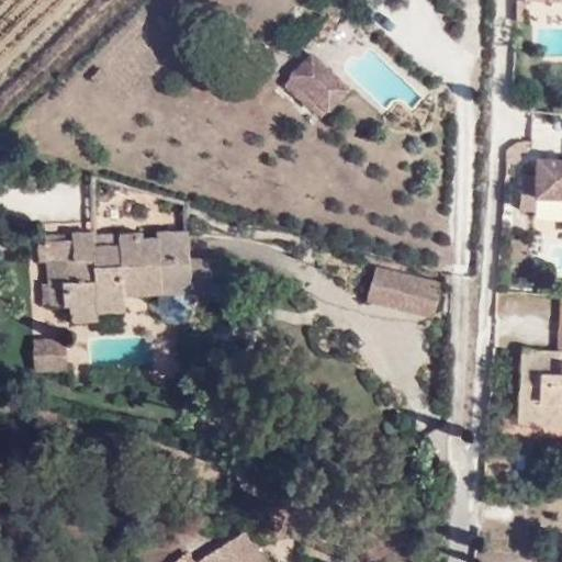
[(327,112),(350,88),(312,53),(289,77),(327,112)]
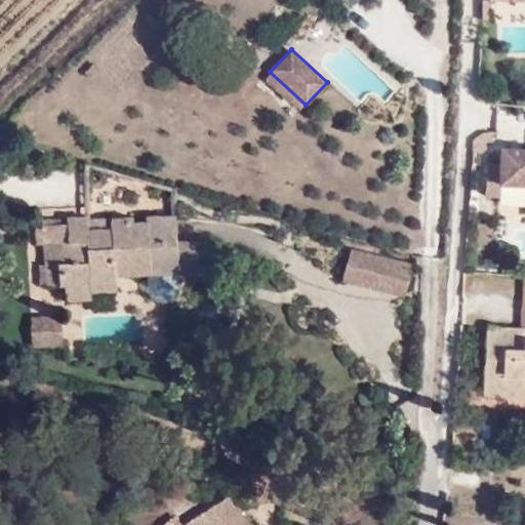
[(291,101),(300,110),(306,105),(270,72),(265,79),(290,103),(291,101)]
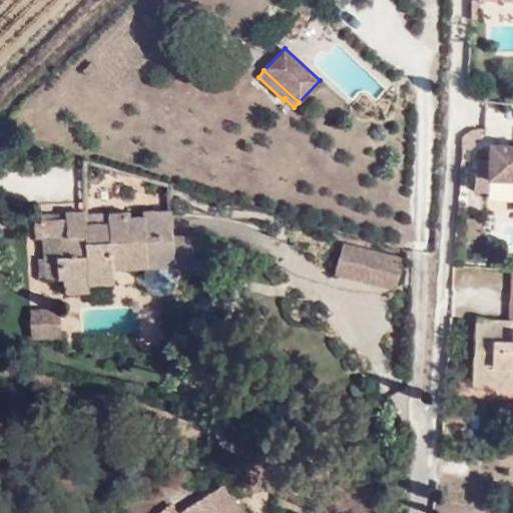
[(486,181),(512,182),(512,144),(488,143),(486,181)]
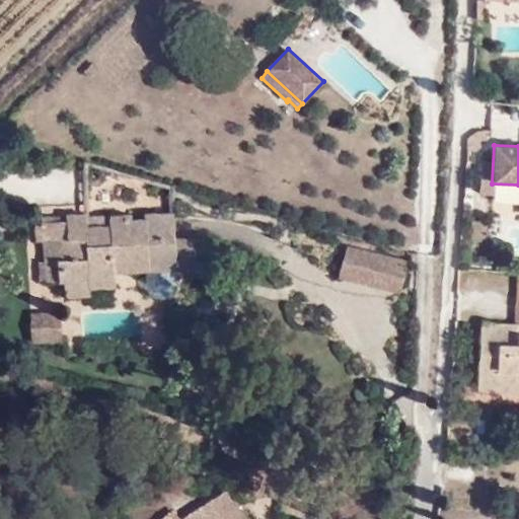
[(66,222),(35,224),(36,242),(56,241),(57,282),(62,282),(63,296),(88,295),(88,288),(113,287),(112,272),(194,269),(193,238),(172,239),(171,213),(144,215),(144,220),(129,220),(129,215),(107,216),(107,225),(84,226),(84,217),(83,214),(66,214),(66,222)]
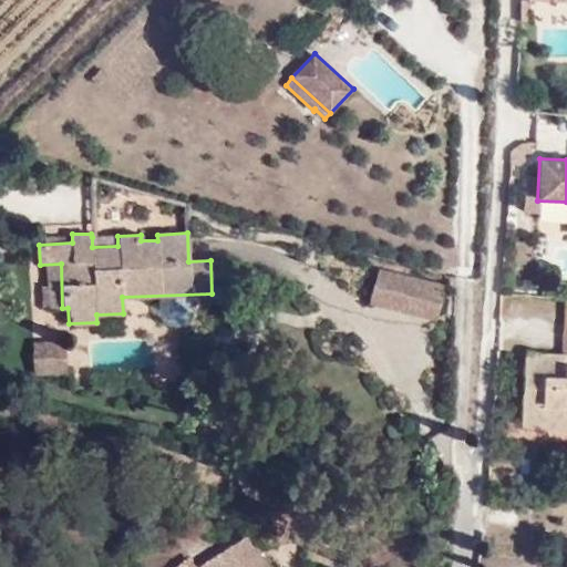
[(117,236),(92,237),(92,247),(117,246),(117,236)]
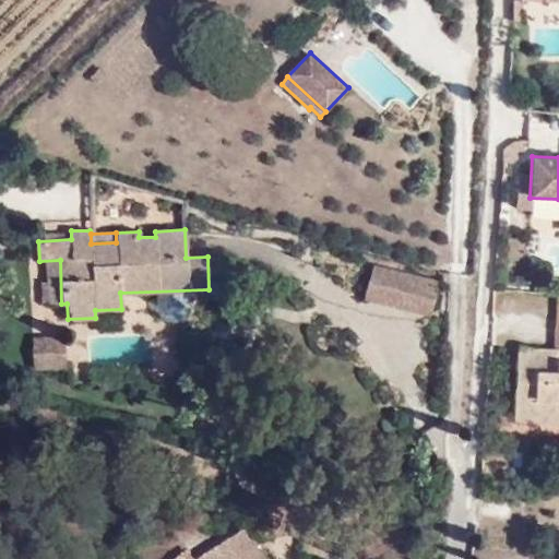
[(40,282),(42,305),(61,304),(60,260),(39,261),(40,282)]
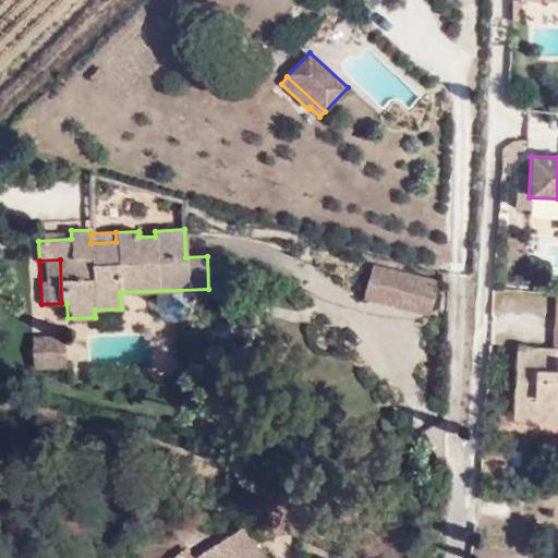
[(428,313),(437,280),(374,264),(365,296),(428,313)]
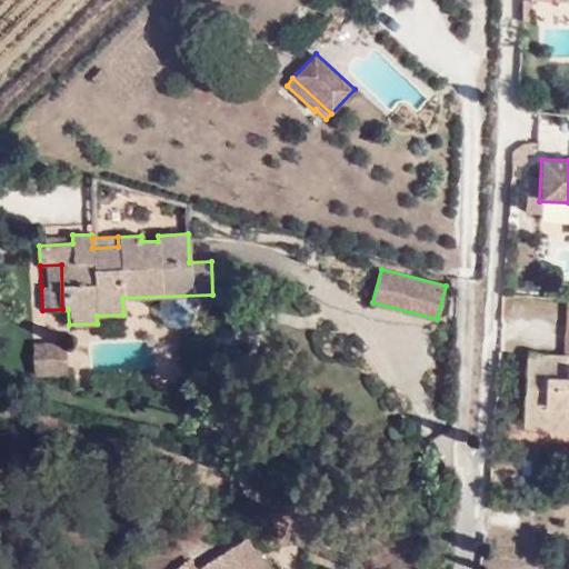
[(66,373),(65,342),(32,345),(33,376),(66,373)]
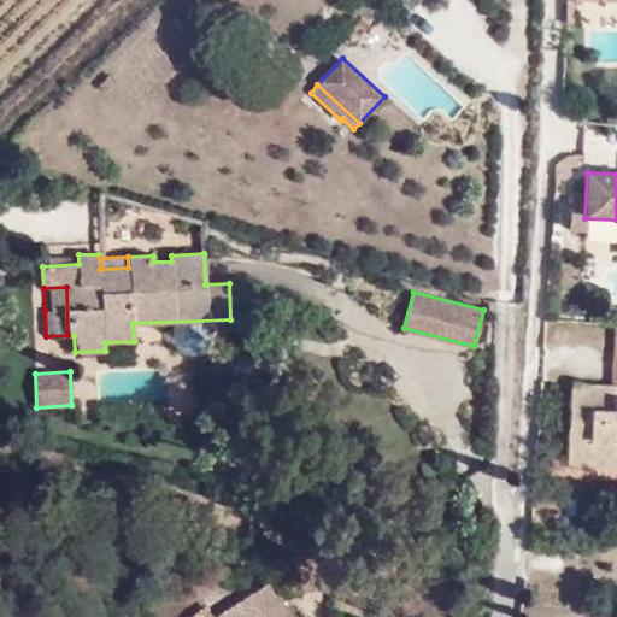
[(616,387),(609,387),(575,386),(570,468),(616,469),(616,387)]
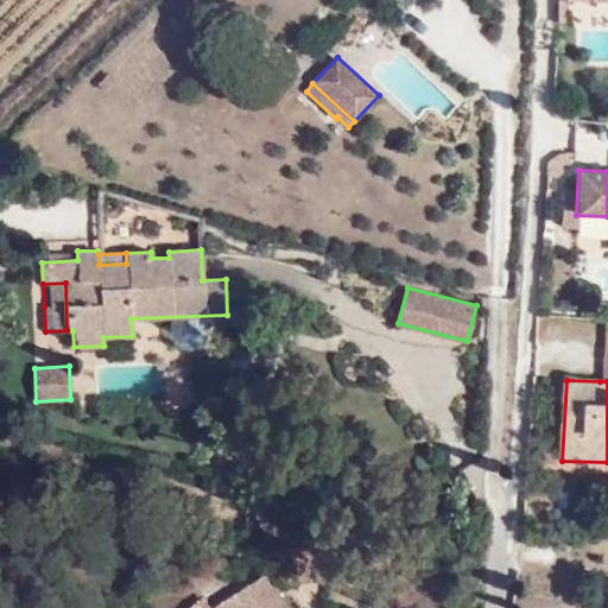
[(286,607),(261,570),(208,603),(200,595),(182,607),(286,607)]
